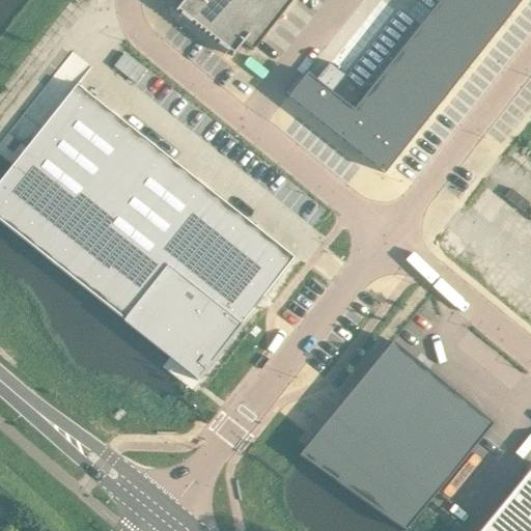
[(180,0),(173,10),(174,11),(176,9),(179,12),(178,15),(189,23),(190,21),(194,23),(192,25),(193,26),(195,24),(198,27),(196,29),(198,30),(199,28),(203,30),(201,32),(202,33),(228,0),(180,0)]
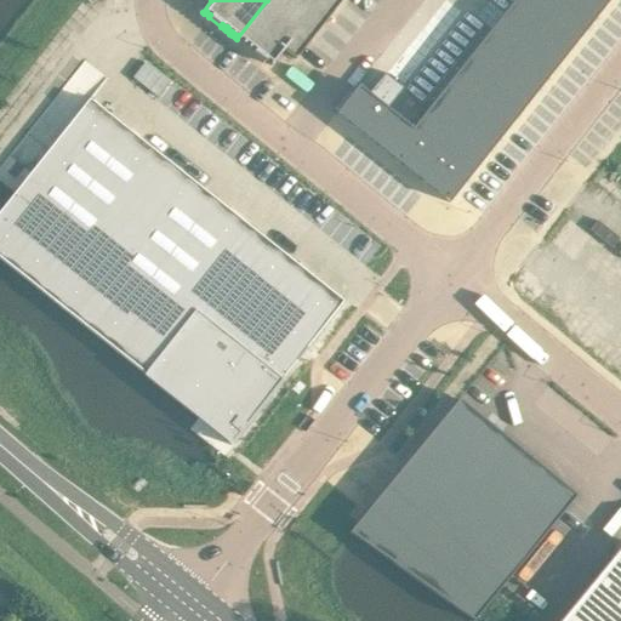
[(326,18),(303,0),(267,0),(237,39),(239,38),(243,40),(240,43),(243,44),(244,41),(248,45),(246,47),(248,49),(250,46),(254,49),(251,51),(265,61),(266,58),(269,62),(268,64),(269,66),(283,50),(294,58),(326,18)]
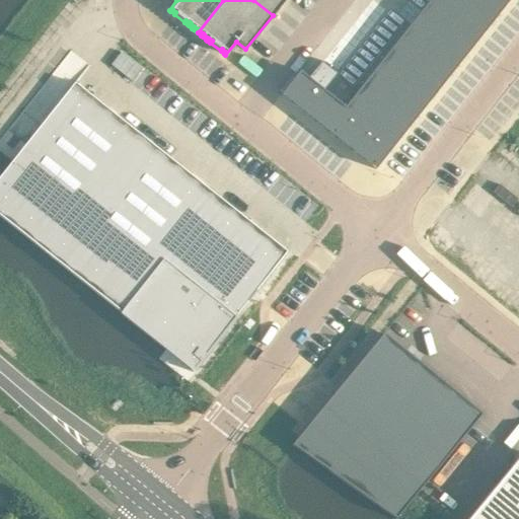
[(253,0),(273,15),(284,0),(253,0)]
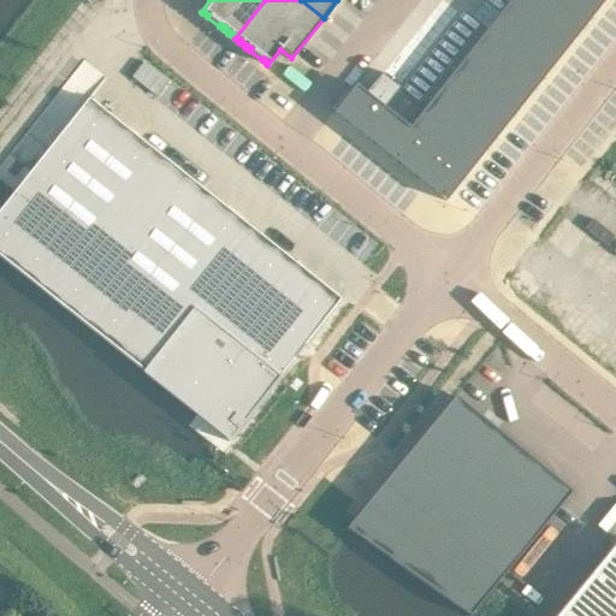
[(555,0),(507,0),(502,6),(561,53),(585,23),(555,0)]
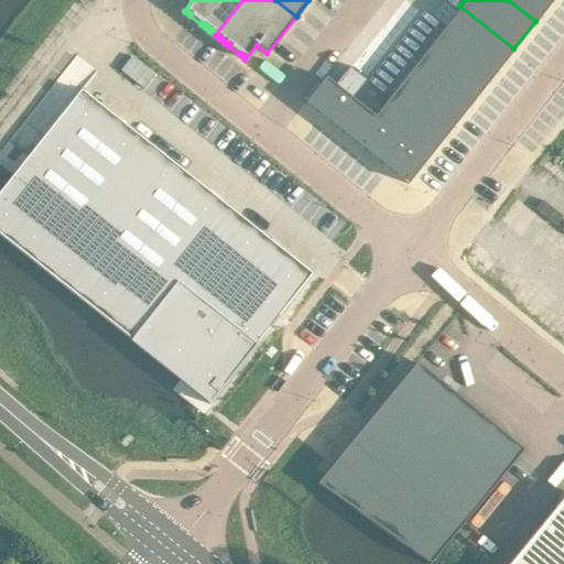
[(508,0),(535,21),(552,0),(508,0)]
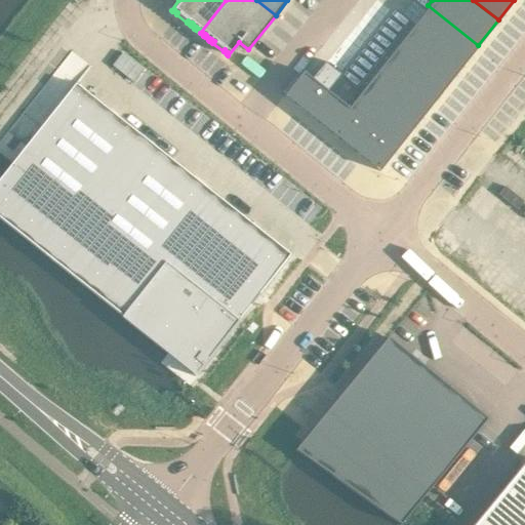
[(428,5),(407,31),(457,71),(478,45),(428,5)]
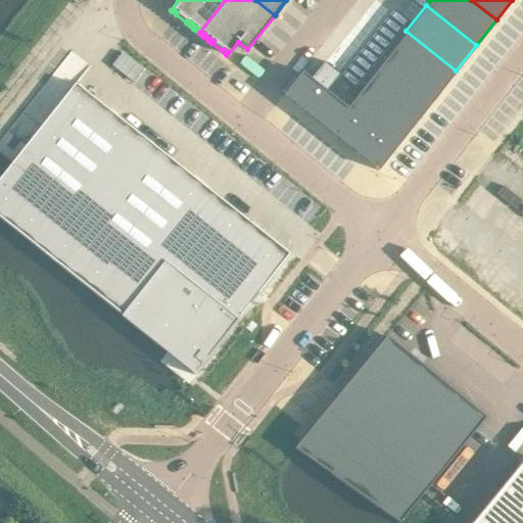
[(406,31),(386,57),(435,96),(456,70),(406,31)]
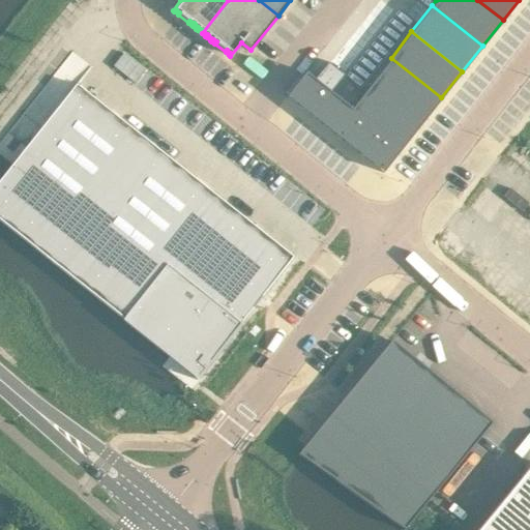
[(391,58),(371,84),(420,123),(441,97),(391,58)]
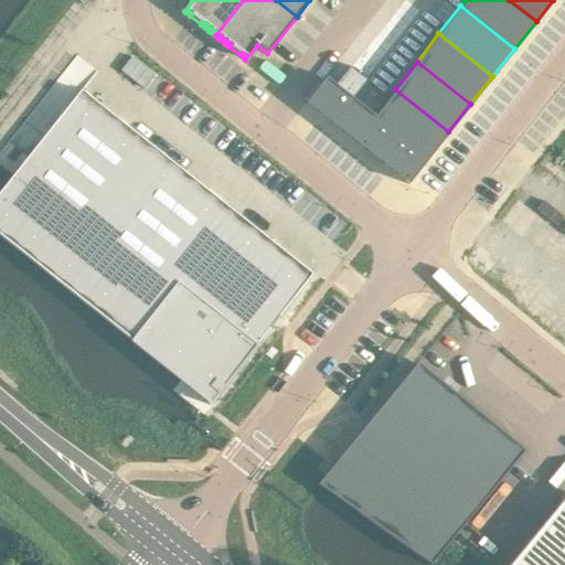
[(326,76),(305,103),(353,141),(374,115),(351,97),(364,81),(363,80),(350,68),(349,67),(336,84),(326,76)]
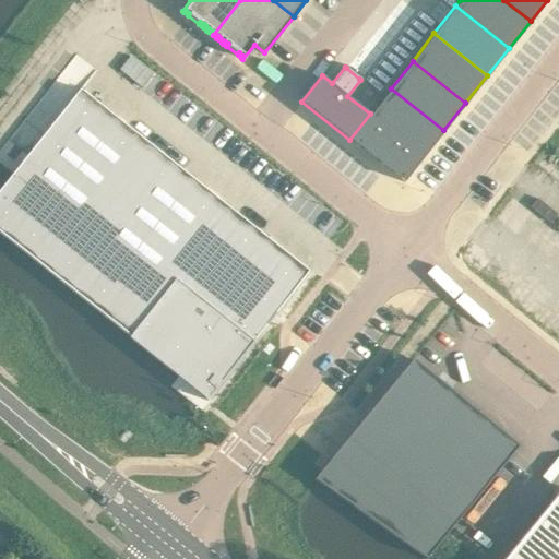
[(80,90),(79,88),(13,171),(12,173),(0,188),(0,235),(178,377),(179,376),(205,396),(204,399),(207,401),(215,392),(253,343),(251,341),(308,271),(181,170),(130,129),(80,90)]
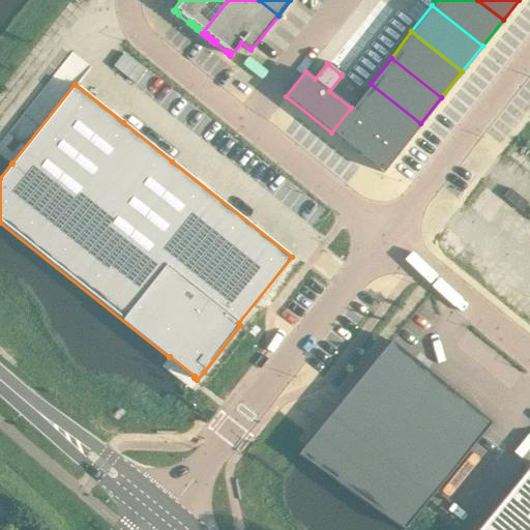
[(371,84),(351,108),(402,148),(420,123),(371,84)]
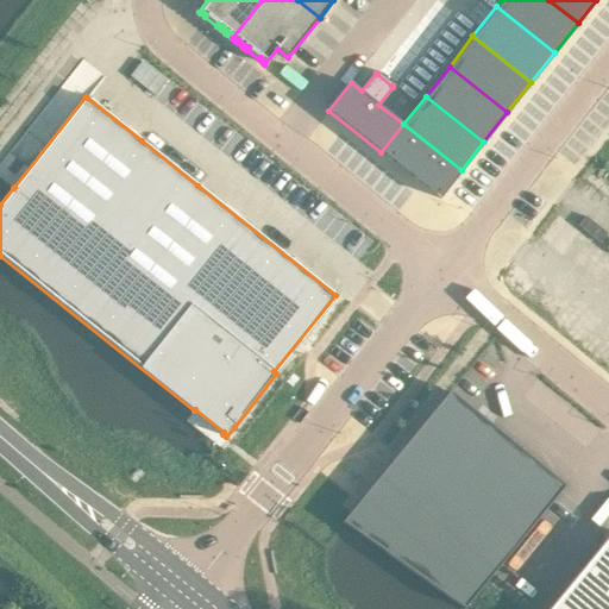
[(403,124),(381,152),(439,199),(462,170),(403,124)]
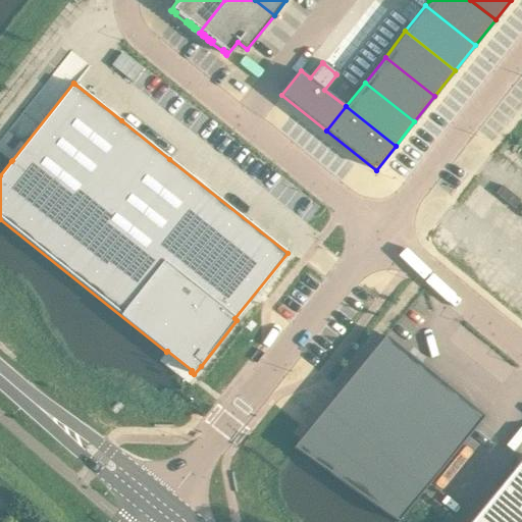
[(437,472),(483,416),(384,334),(311,424),(314,427),(302,442),(332,468),(328,473),(397,521),(437,472)]
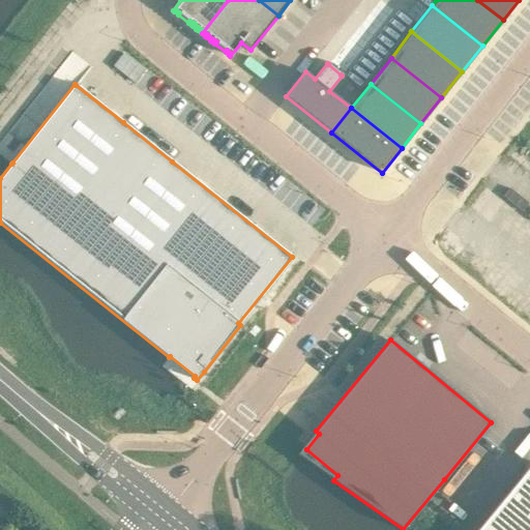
[(529,529),(529,465),(476,529),(529,529)]
